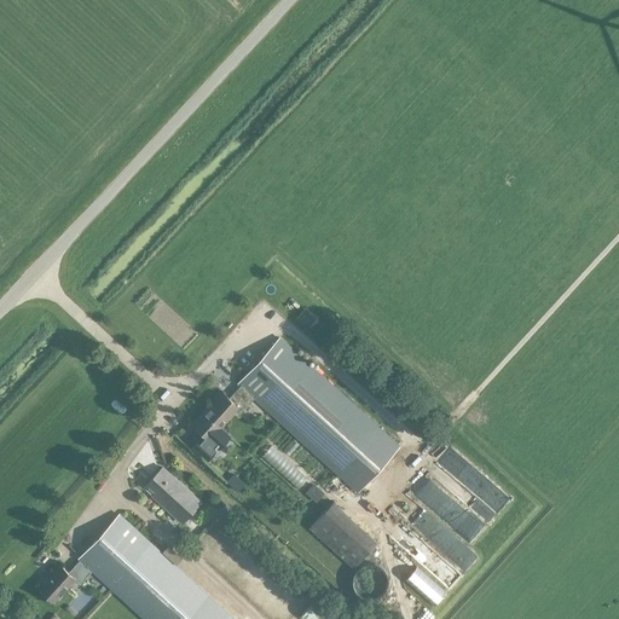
[(305,312),(300,318),(308,327),(313,320),(305,312)]
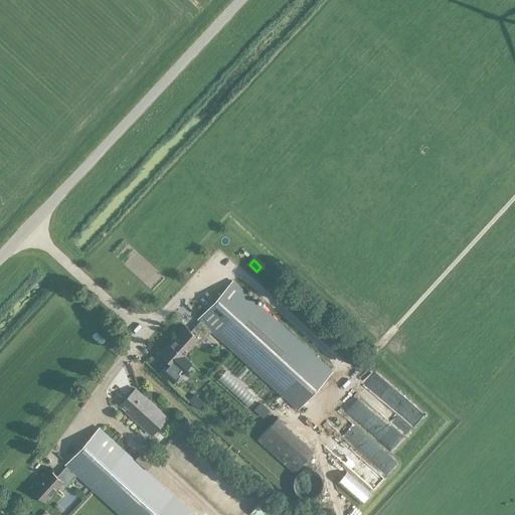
[(211,331),(297,408),(331,371),(233,282),(199,319),(200,321),(211,331)]
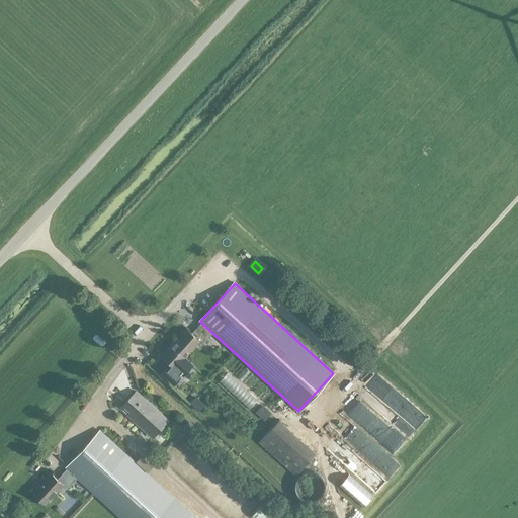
[(168,366),(162,373),(174,384),(175,384),(180,378),(179,377),(178,376),(181,373),(183,375),(192,365),(185,358),(183,357),(196,344),(199,347),(212,333),(201,323),(191,333),(185,328),(179,334),(180,335),(162,356),(171,364),(168,367),(168,366)]
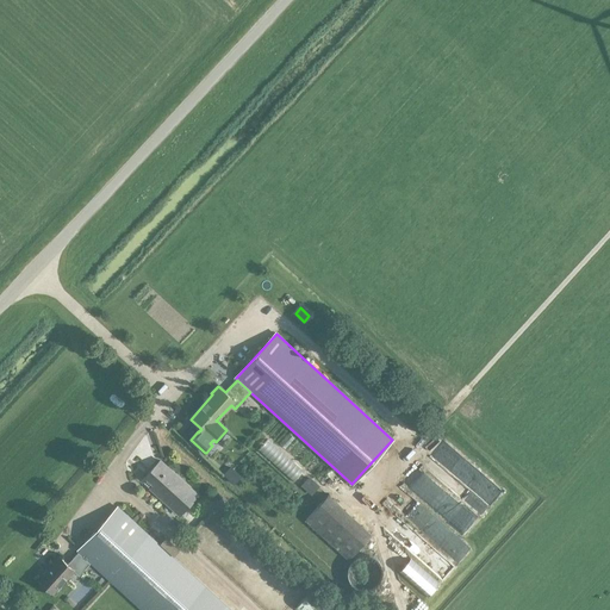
[(293,479),(299,472),(265,440),(257,446),(293,479)]
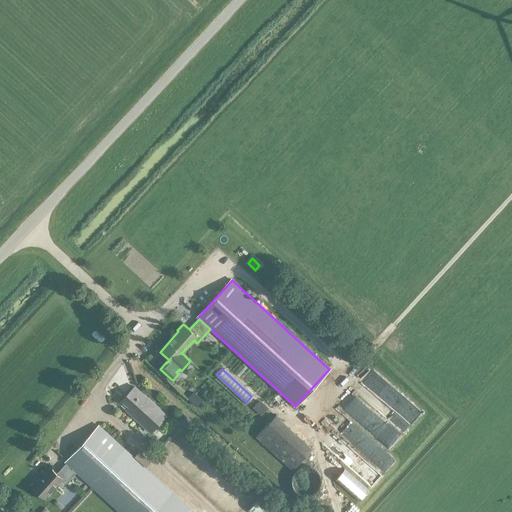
[(405,406),(409,402),(384,381),(381,384),(373,377),(367,383),(409,421),(415,414),(405,406)]
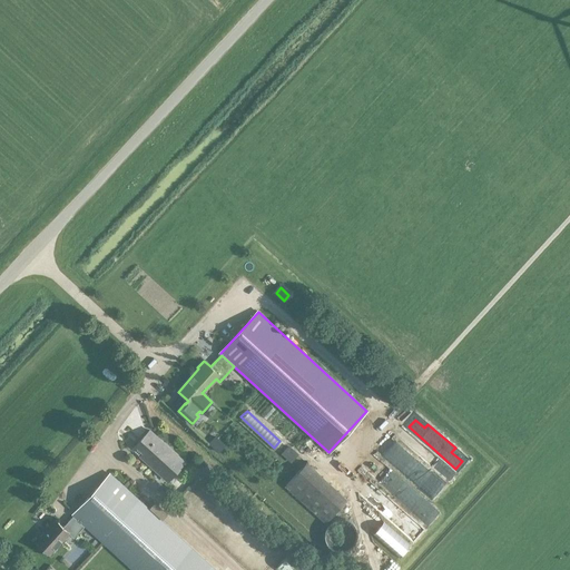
[(393,430),(419,454),(424,449),(399,424),(393,430)]
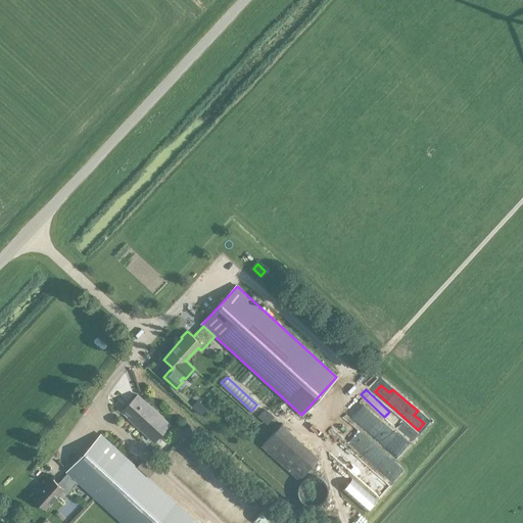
[(137,395),(122,412),(123,413),(126,409),(133,415),(129,419),(153,441),(170,424),(137,395)]
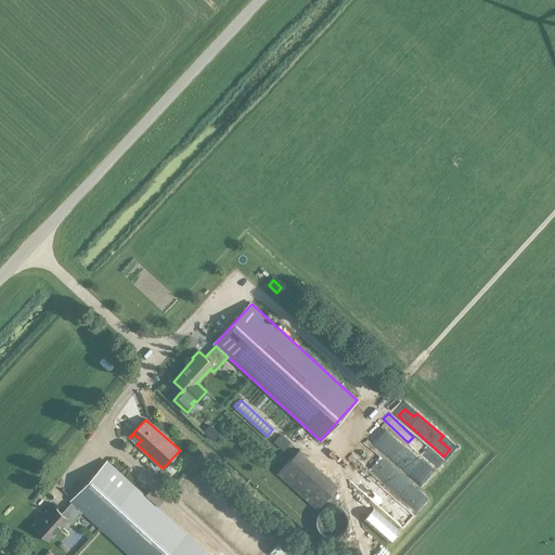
[(368,440),(400,469),(429,477),(396,448),(399,438),(390,435),(389,438),(384,436),(375,428),(370,435),(368,440)]
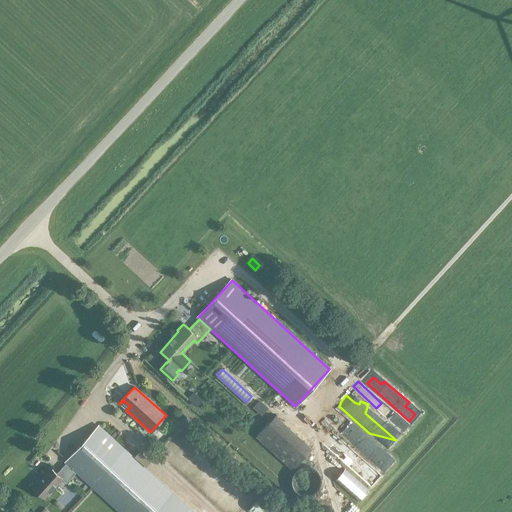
[(259,400),(252,408),(261,416),(268,408),(259,400)]
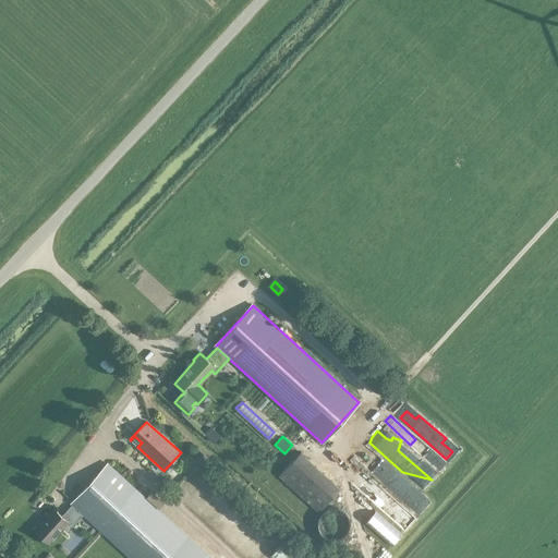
[(71,504),(72,505),(83,514),(130,557),(210,557),(108,463),(71,504)]
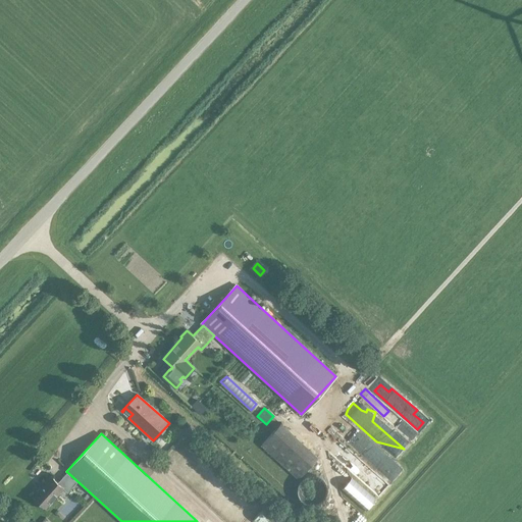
[(386,473),(390,461),(375,456),(371,468),(386,473)]
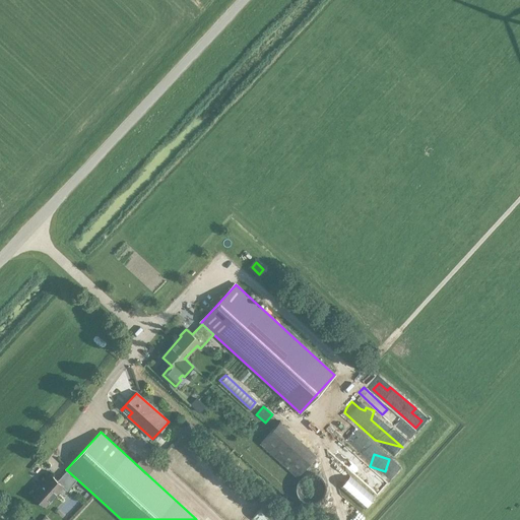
[(30,474),(34,479),(43,474),(40,469),(30,474)]
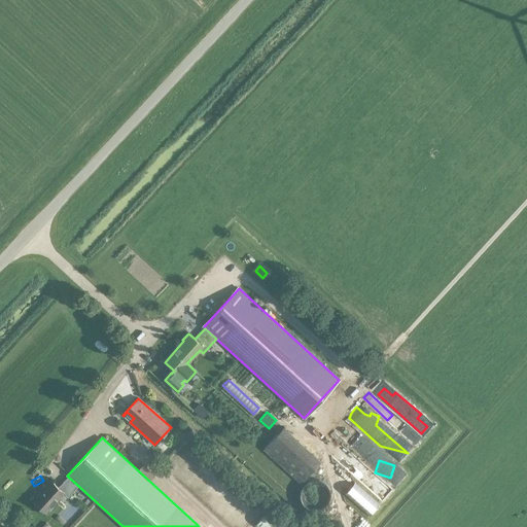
[(360,478),(378,497),(386,489),(376,478),(370,483),(362,476),(360,478)]
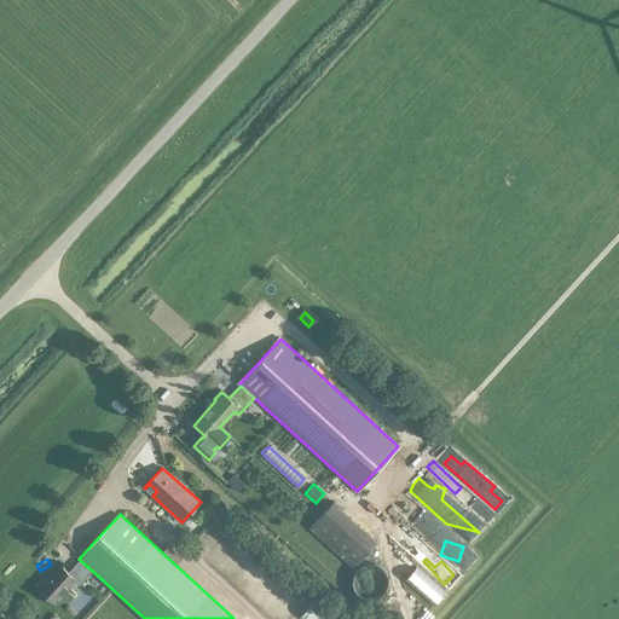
[(80,560),(68,572),(61,565),(39,589),(55,602),(75,579),(80,584),(92,571),(80,560)]
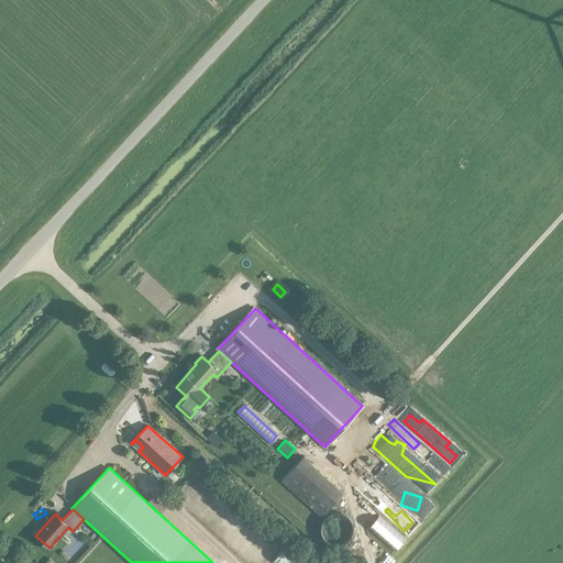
[(384,521),(377,531),(392,540),(397,530),(384,521)]
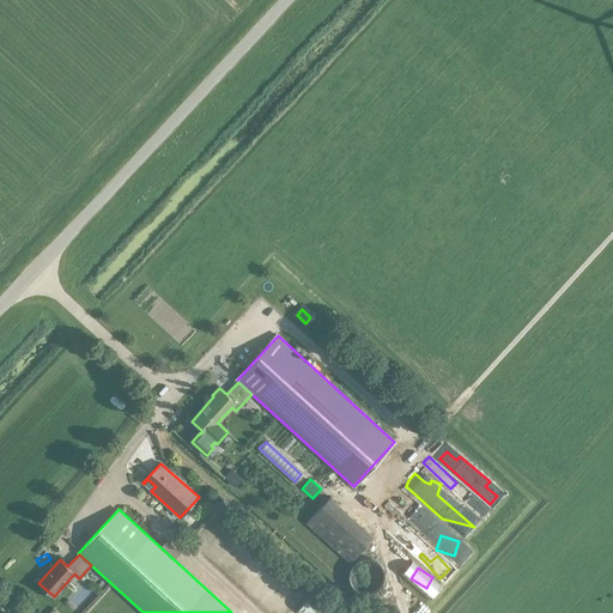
[(338,612),(315,592),(295,612),(338,612)]
